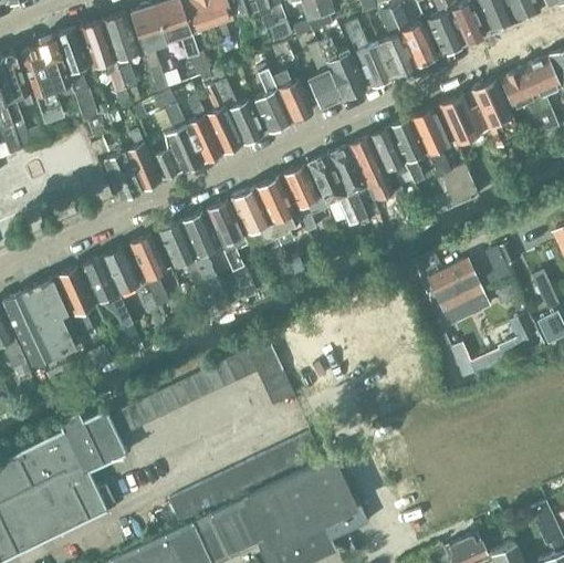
[(159,3),(155,4),(167,40),(181,35),(189,56),(199,53),(180,0),(160,0),(159,3)]
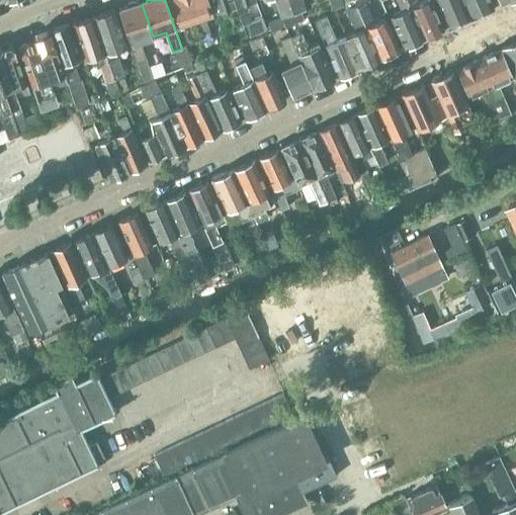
[(190,43),(200,38),(186,0),(165,0),(175,28),(184,25),(190,43)]
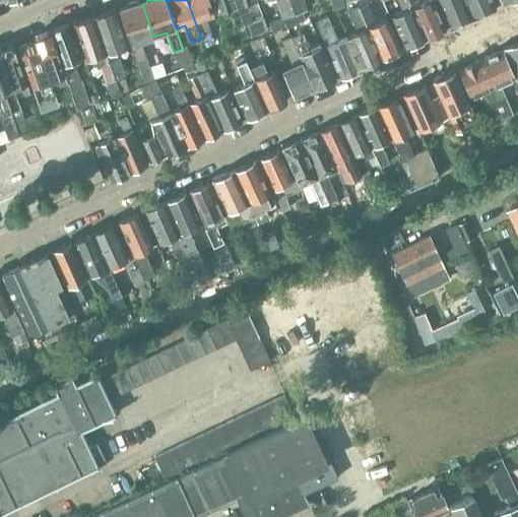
[(187,0),(201,39),(205,50),(215,47),(205,18),(214,15),(209,0),(187,0)]
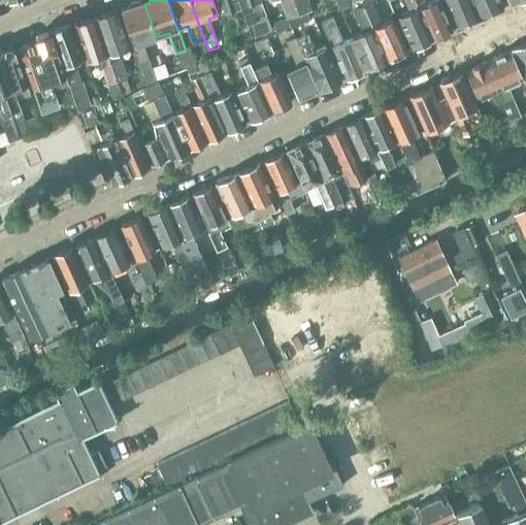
[(253,40),(239,0),(217,0),(222,14),(233,10),(238,26),(240,26),(245,42),(253,40)]
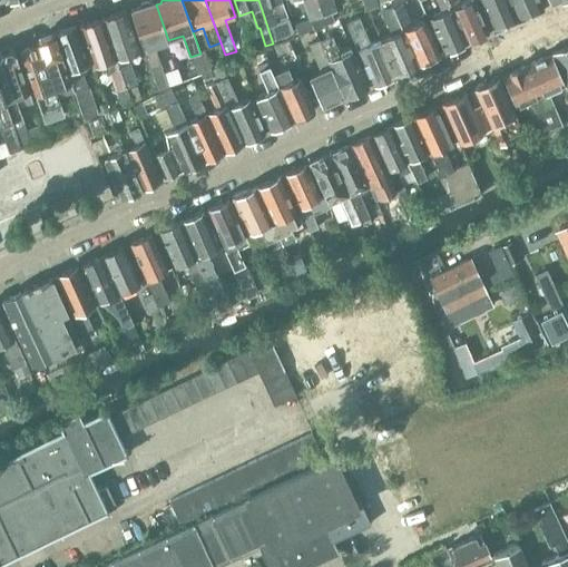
[(282,0),(258,0),(273,44),(293,37),(295,33),(290,21),(277,26),(271,6),(283,1),(282,0)]
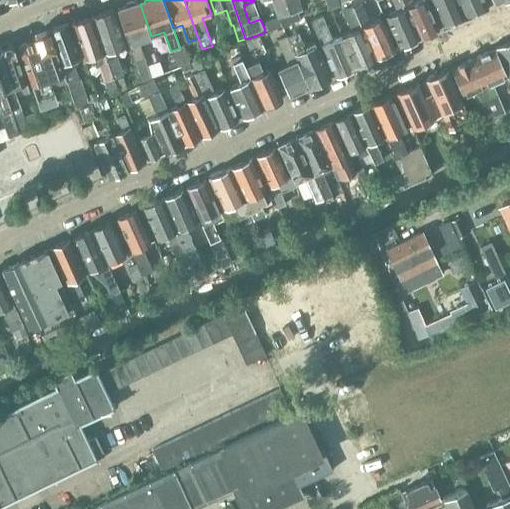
[(262,0),(272,0),(279,20),(291,15),(285,0),(260,0),(261,1),(262,0)]
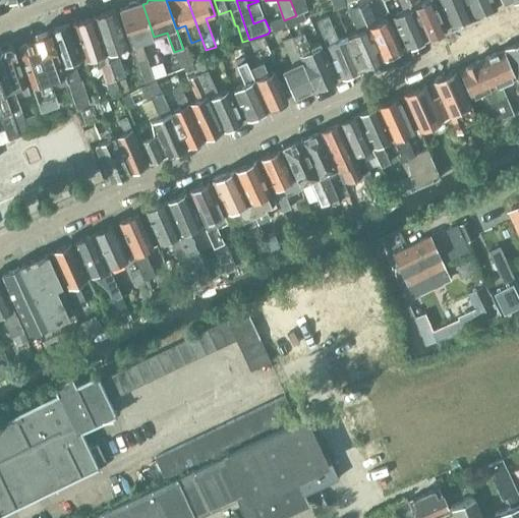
[(290,0),(296,15),(299,24),(310,20),(303,0),(290,0)]
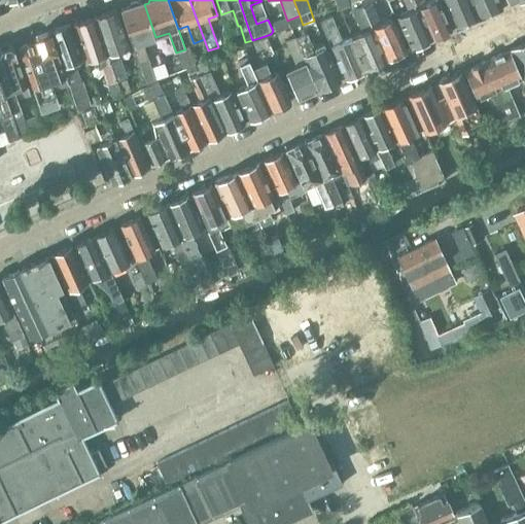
[(349,0),(337,0),(341,9),(351,4),(349,0)]
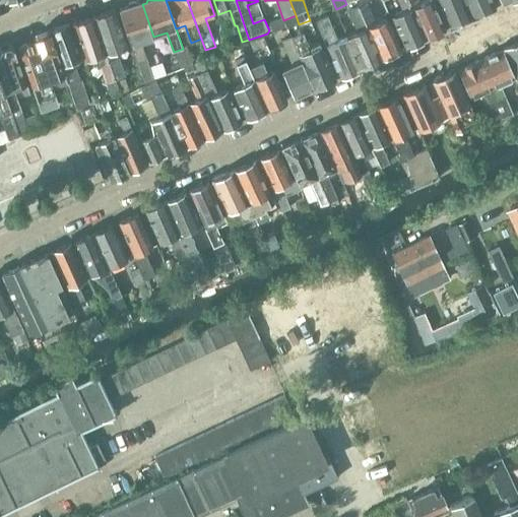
[(364,0),(358,3),(361,8),(384,61),(402,52),(388,20),(377,25),(366,0),(364,0)]
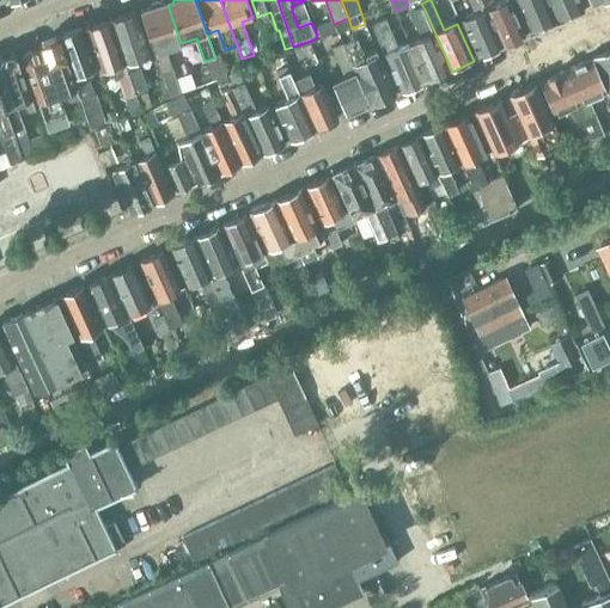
[(468,0),(476,16),(463,22),(479,59),(502,49),(481,0),(468,0)]
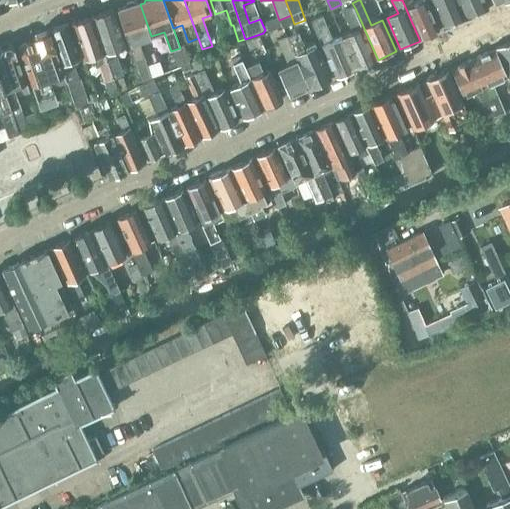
[(402,0),(420,41),(440,32),(427,1),(428,0),(422,0),(423,2),(416,6),(413,0),(402,0)]
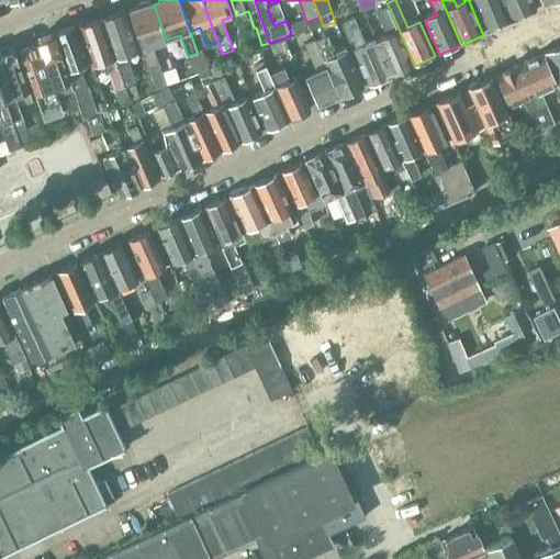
[(513,22),(503,0),(473,0),(489,33),(513,22)]
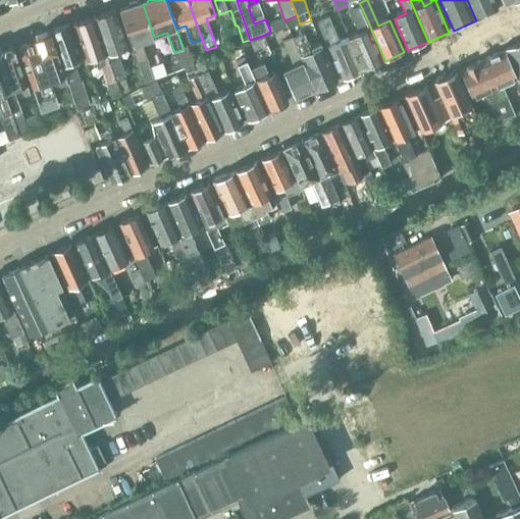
[(467,0),(476,20),(499,10),(494,0),(467,0)]
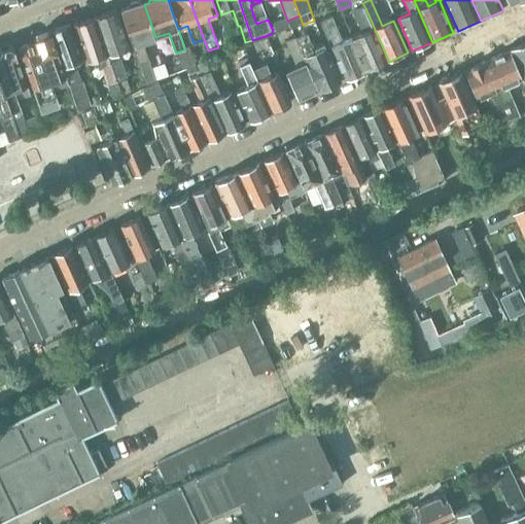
[(155,37),(144,4),(141,5),(138,4),(132,6),(131,8),(121,12),(140,65),(149,62),(143,42),(155,37)]
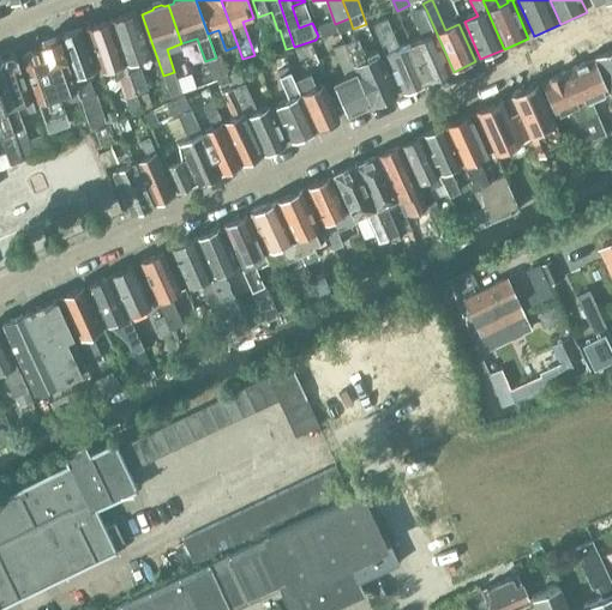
[(429,38),(414,44),(431,82),(454,72),(426,10),(418,14),(429,38)]
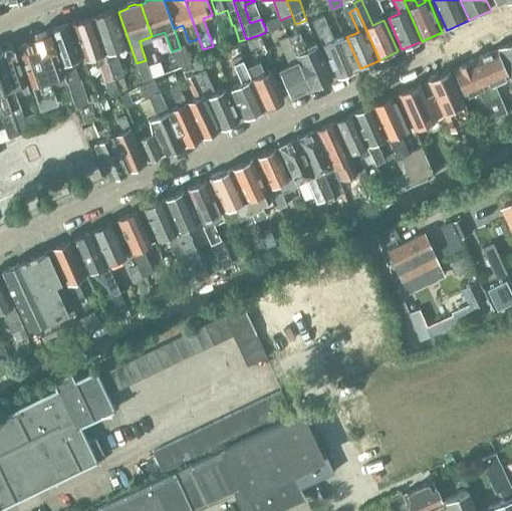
[(93,18),(118,92),(119,95),(129,92),(115,52),(128,48),(114,11),(93,18)]
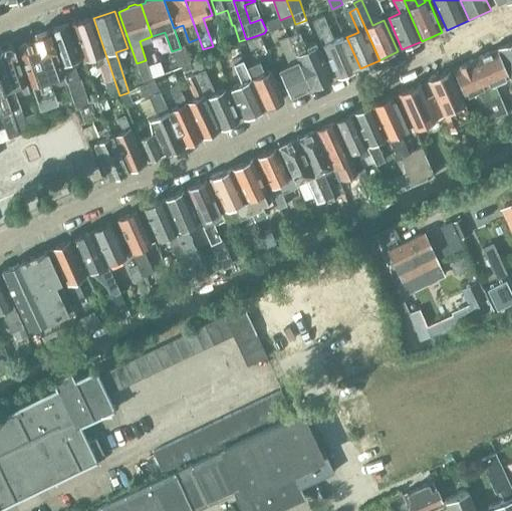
[(360,68),(346,37),(335,42),(324,17),(313,22),(324,46),(338,78),(360,68)]
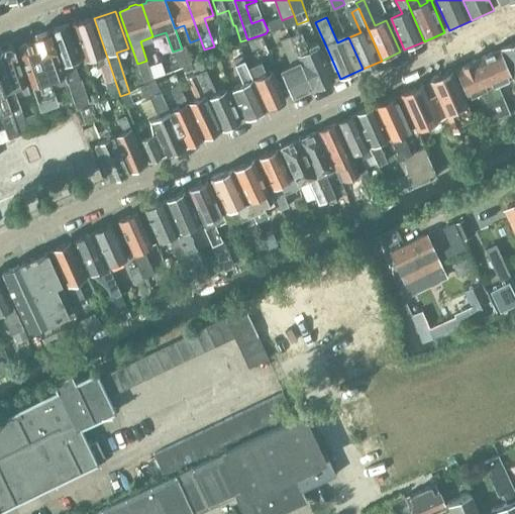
[(110,96),(119,93),(94,18),(74,25),(87,63),(98,60),(110,96)]
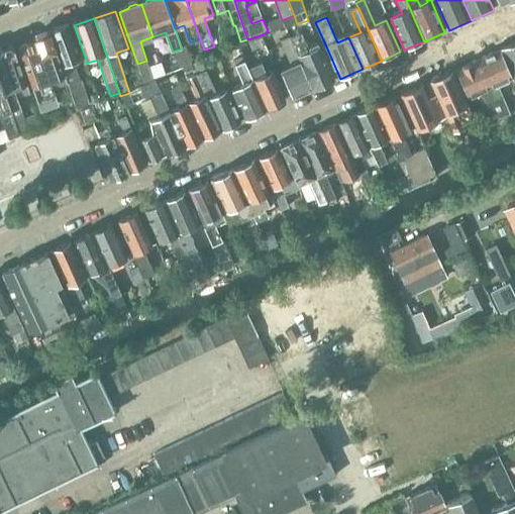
[(285,28),(282,20),(269,24),(272,34),(285,28)]
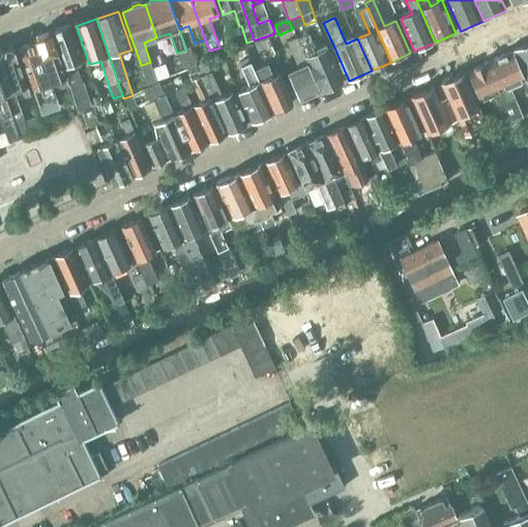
[(71,27),(52,33),(69,86),(79,112),(91,108),(83,84),(82,85),(76,64),(84,62),(71,27)]
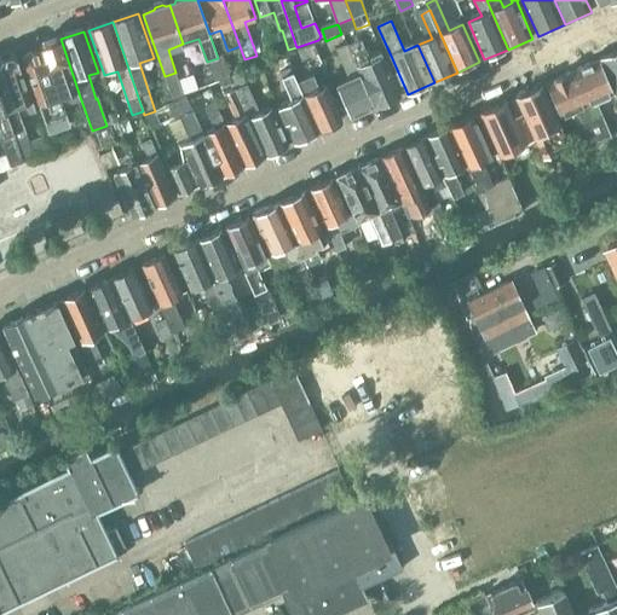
[(81,100),(61,39),(41,46),(42,52),(23,58),(40,105),(51,134),(71,127),(64,106),(81,100)]
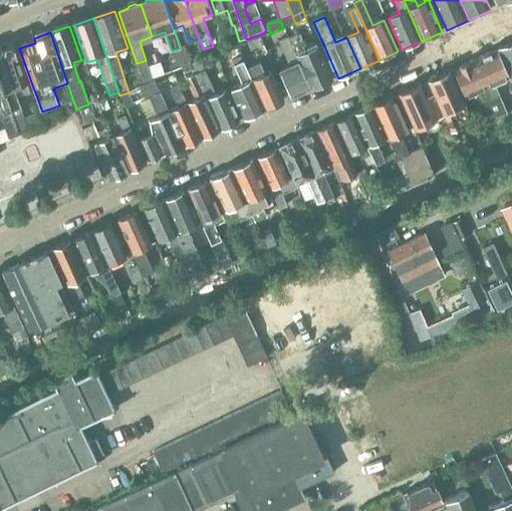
[(289,38),(311,89),(311,90),(333,80),(318,46),(307,51),(299,34),(289,38)]
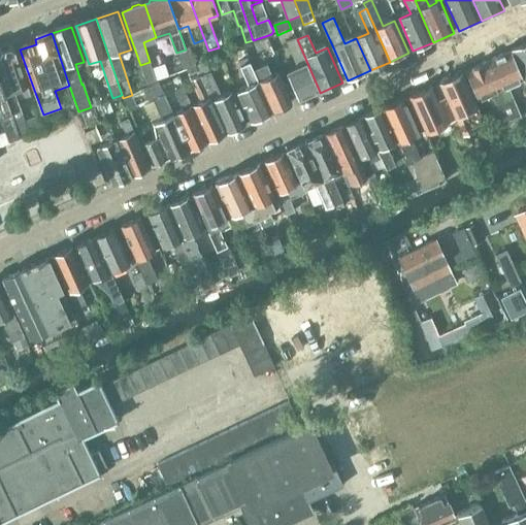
[(244,50),(251,65),(273,113),(293,105),(278,73),(272,76),(268,66),(277,62),(268,39),(244,50)]
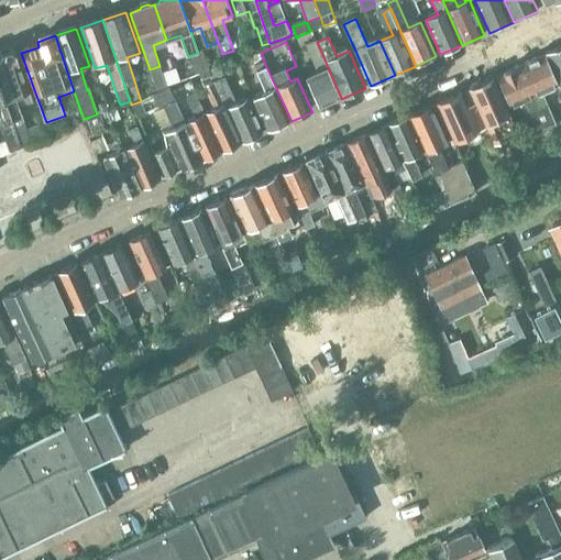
[(341,98),(317,42),(307,47),(318,73),(307,78),(320,108),(341,98)]
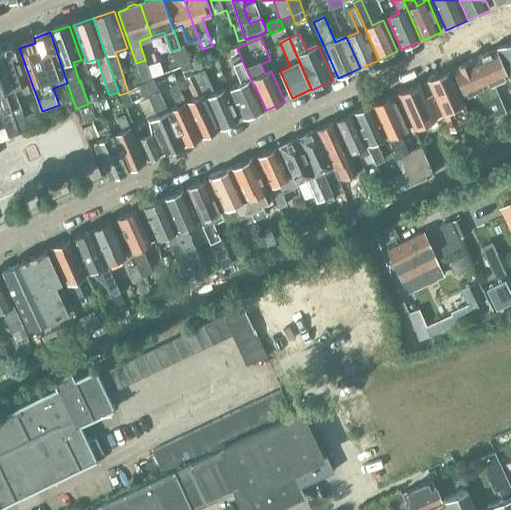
[(510,44),(497,51),(509,78),(510,81),(510,44)]
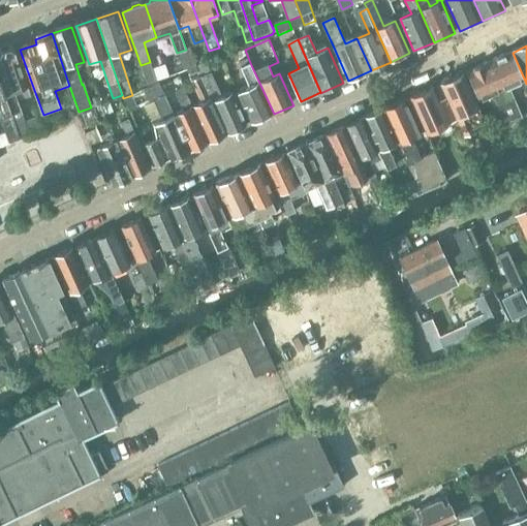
[(0,54),(0,78),(17,126),(21,138),(43,131),(39,119),(26,123),(14,92),(28,87),(16,50),(14,50),(10,48),(2,50),(0,54),(1,55),(0,54)]
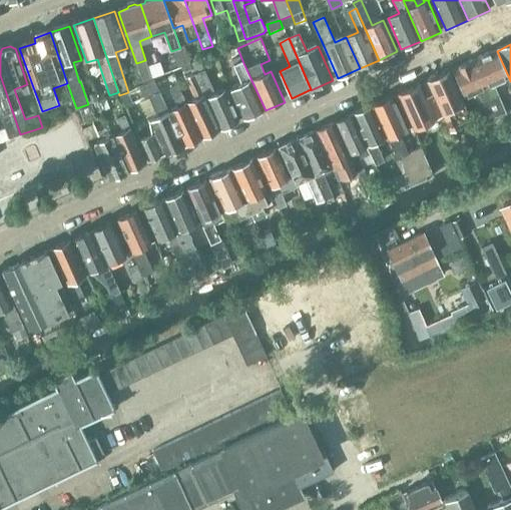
[(509,78),(497,51),(453,70),(465,98),(478,92),(491,121),(499,117),(508,140),(510,139),(510,124),(505,113),(508,112),(503,102),(495,84),(509,78)]
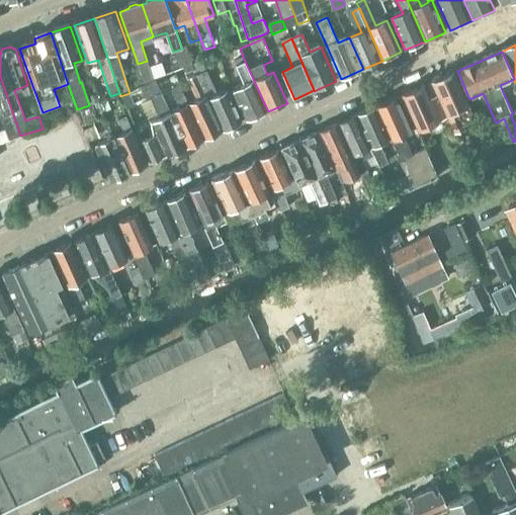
[(176,56),(181,70),(190,67),(185,53),(176,56)]
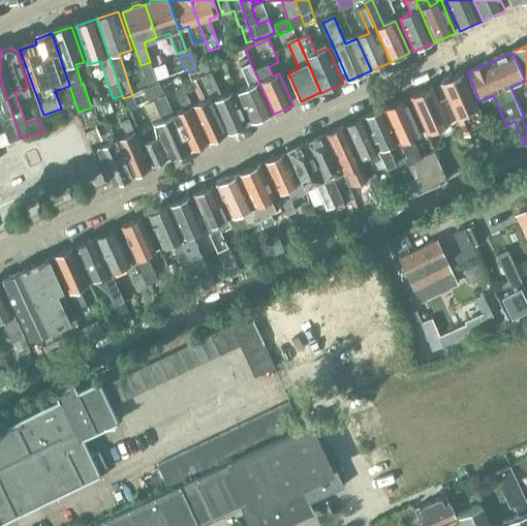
[(197,68),(202,79),(227,134),(248,125),(233,93),(222,98),(212,75),(211,76),(206,64),(197,68)]
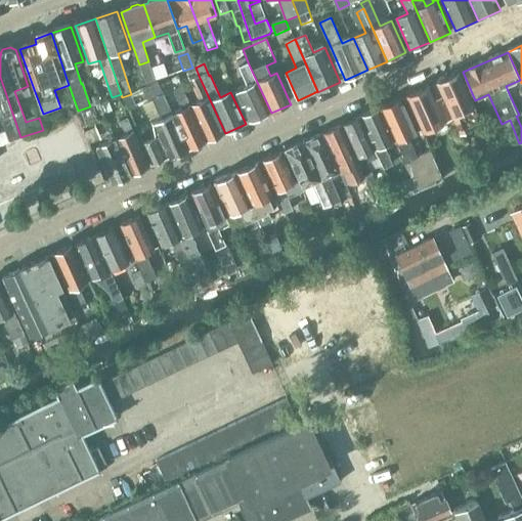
[(271,113),(249,64),(240,69),(248,87),(235,92),(250,123),(271,113)]
